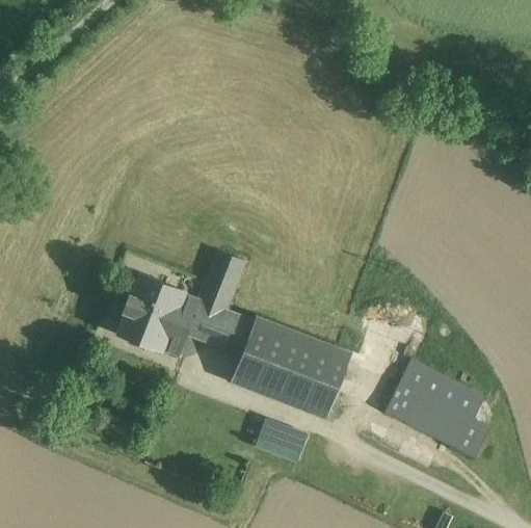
[(245,262),(218,251),(205,285),(200,297),(227,309),(245,262)]
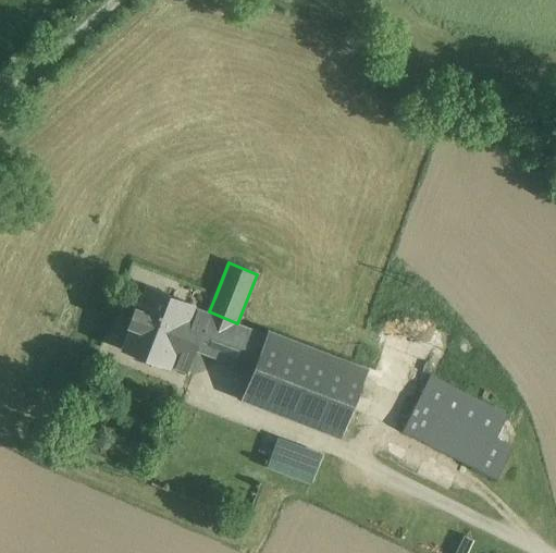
[(196,307),(150,289),(140,310),(137,309),(130,327),(134,328),(125,351),(171,369),(171,367),(196,307)]
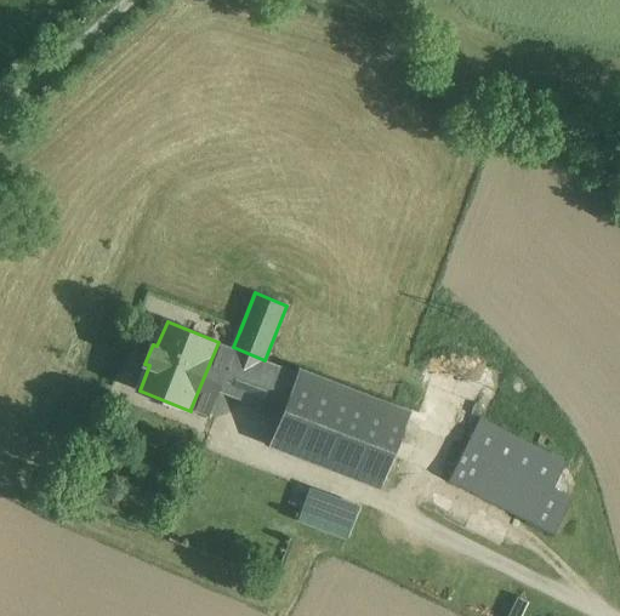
[(233,347),(219,342),(191,409),(209,416),(217,393),(280,416),(296,374),(265,360),(233,347)]
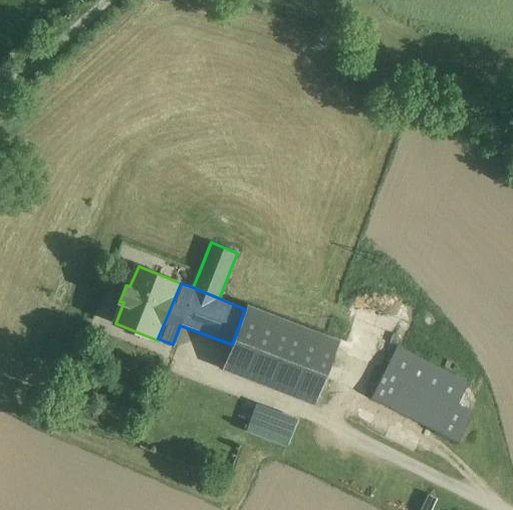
[(340,340),(247,305),(232,344),(222,369),(315,406),(340,340)]
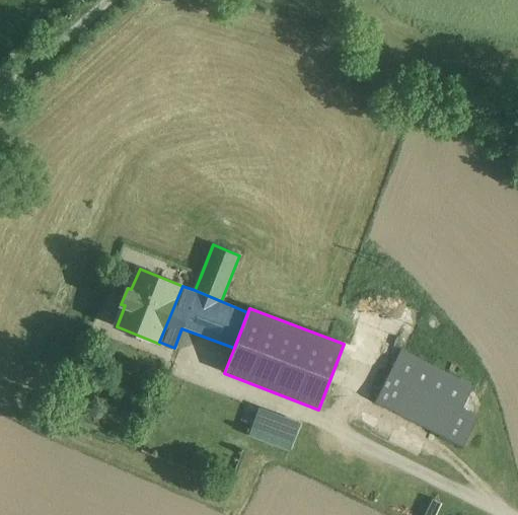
[(471,387),(401,352),(376,402),(446,438),(460,411),(471,387)]
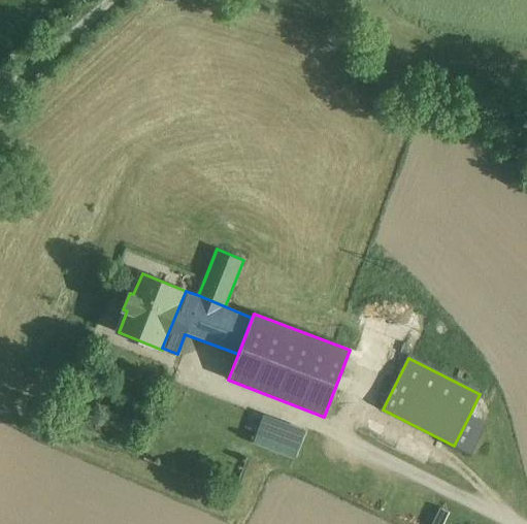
[(306,429),(264,413),(252,443),(294,460),(306,429)]
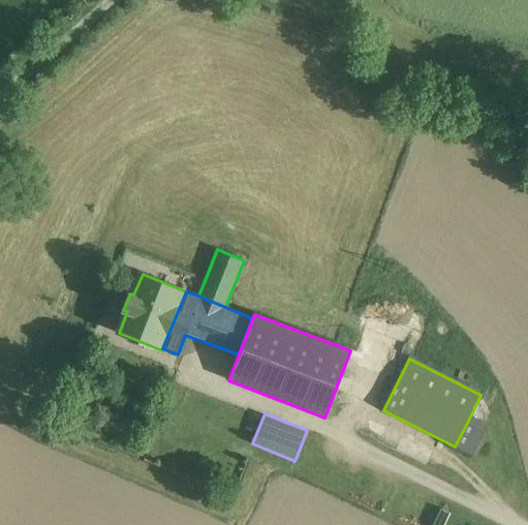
[(487,428),(469,419),(455,446),(472,456),(487,428)]
